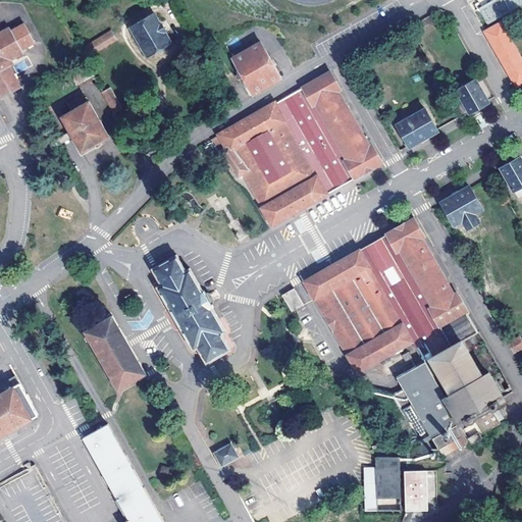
[(505,0),(492,0),(479,8),(488,23),(511,10),(505,0)]
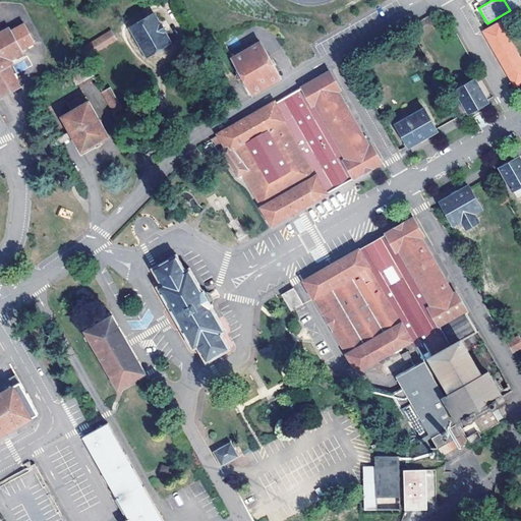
[(156,13),(132,27),(149,54),(171,40),(156,13)]
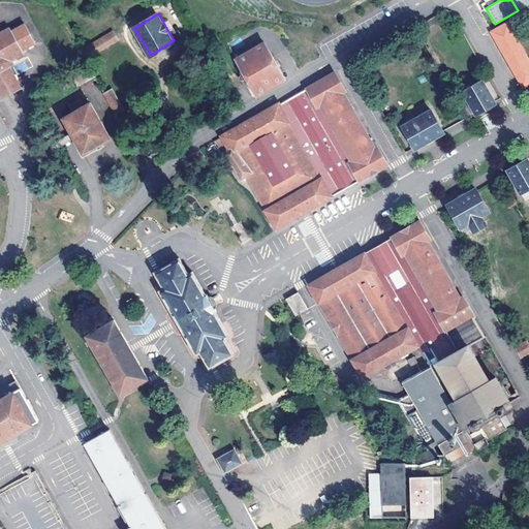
[(0,90),(2,94),(22,84),(9,62),(13,59),(11,55),(23,49),(20,43),(33,35),(25,21),(11,29),(8,25),(0,29),(0,90)]
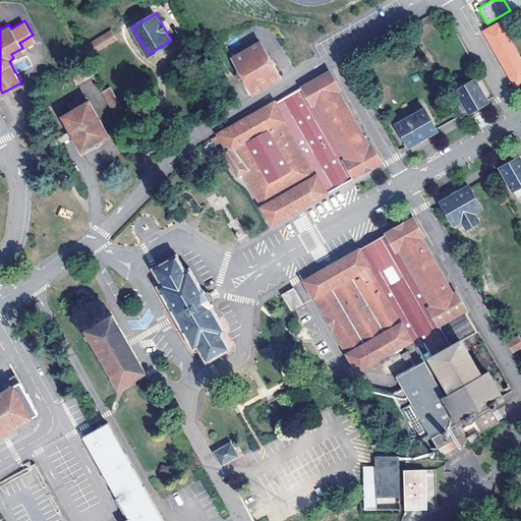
[(520,59),(500,22),(484,32),(515,85),(520,81),(520,59)]
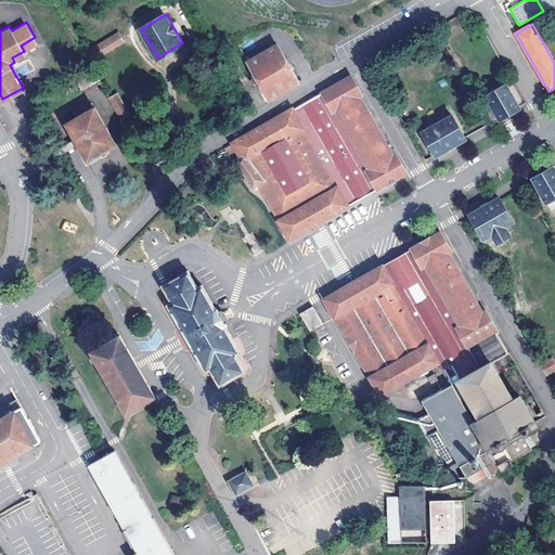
[(91,63),(125,42),(119,33),(86,53),(91,63)]
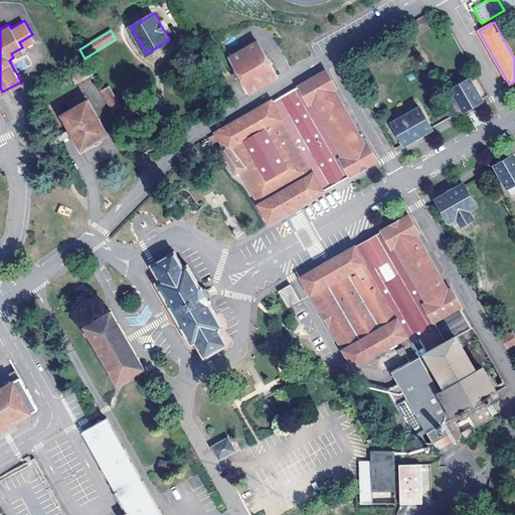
[(258,40),(229,56),(250,95),(280,77),(258,40)]
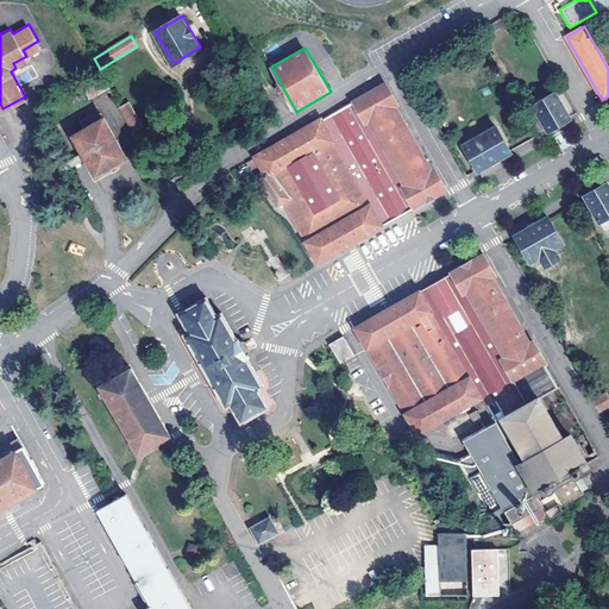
[(107,76),(87,88),(92,98),(112,86),(107,76)]
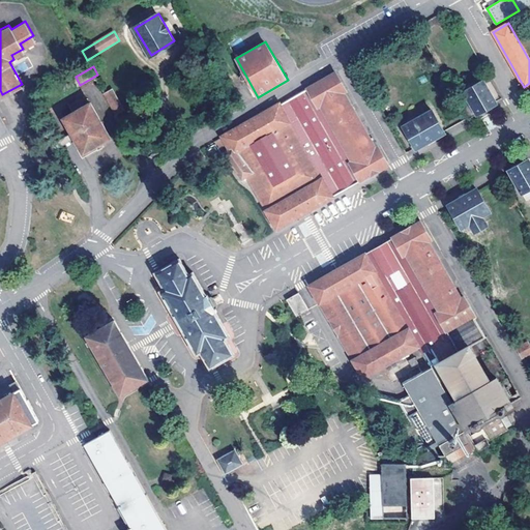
[(307,89),(308,91),(282,107),(280,104),(215,142),(240,184),(243,182),(273,233),(388,165),(377,146),(374,148),(341,91),(344,90),(333,74),(307,89)]
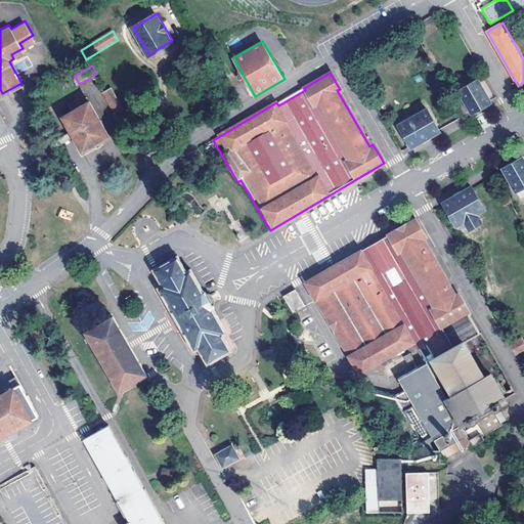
[(477,78),(457,89),(470,112),(489,100),(477,78)]
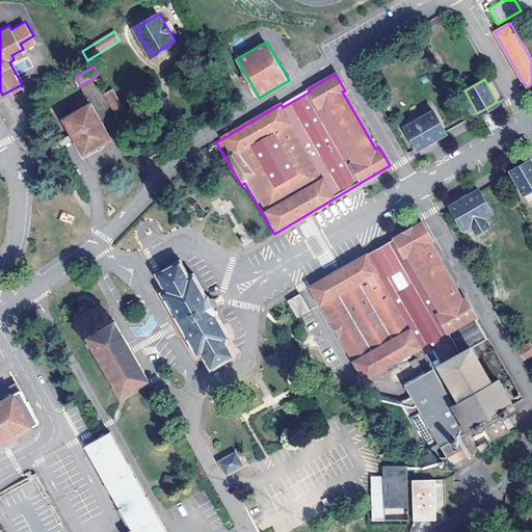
[(113,87),(105,91),(116,112),(126,108),(113,87)]
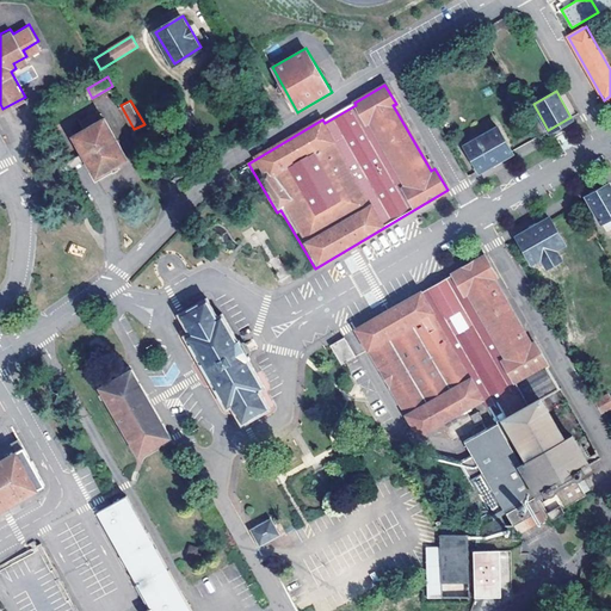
[(86,129),(75,135),(99,176),(130,158),(106,117),(104,118),(99,110),(81,119),(86,129)]
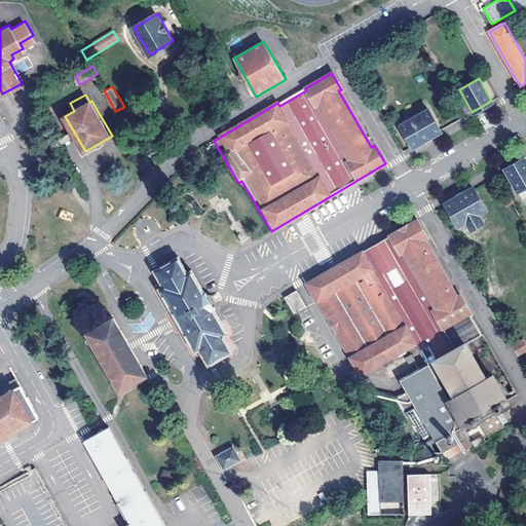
[(426,108),(399,124),(412,147),(440,130),(426,108)]
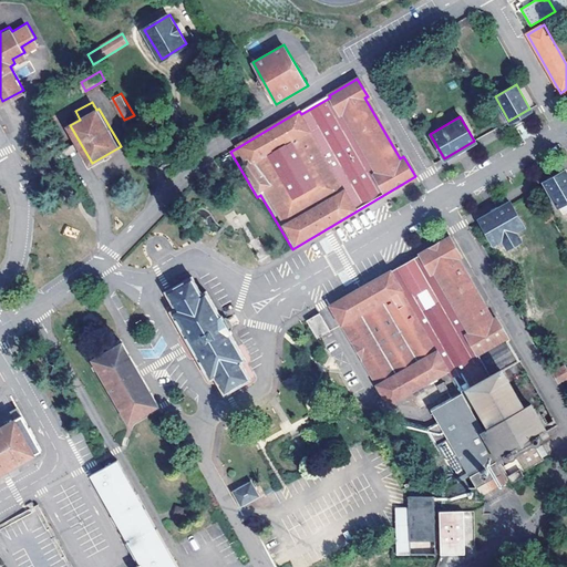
[(478,138),(483,146),(494,138),(490,132),(478,138)]
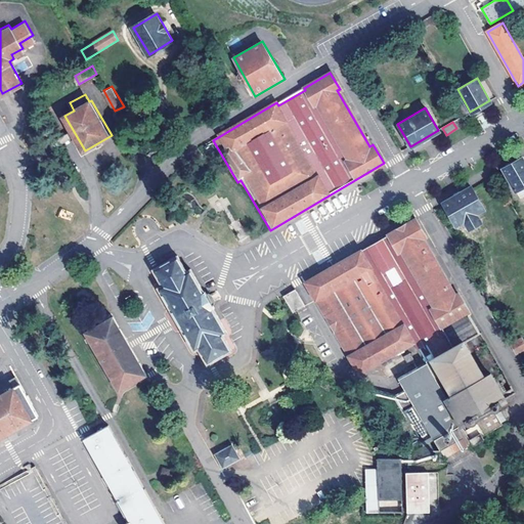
[(523,161),(521,157),(503,168),(516,190),(523,185),(523,161)]
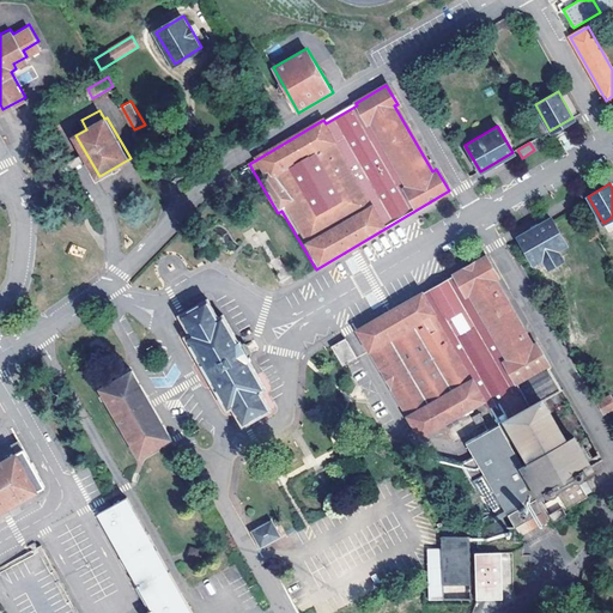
[(551,218),(517,236),(533,263),(542,258),(548,268),(562,261),(556,250),(566,244),(551,218)]
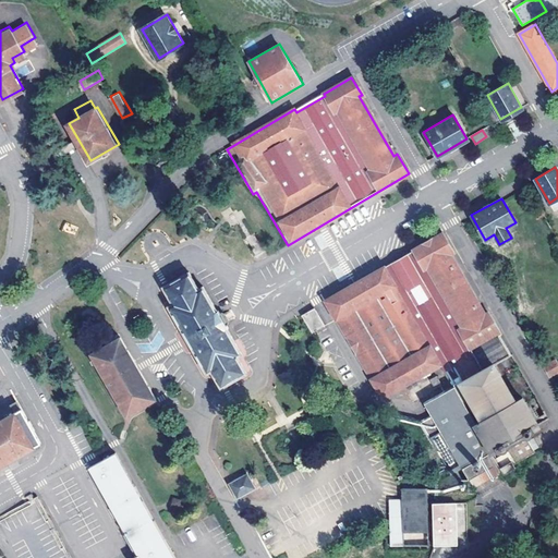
[(65,221),(62,229),(74,234),(77,227),(65,221)]
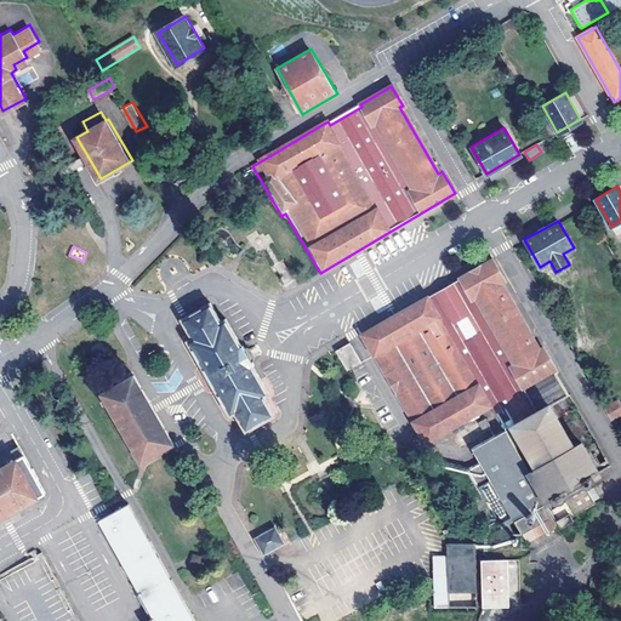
[(442,291),(429,297),(493,408),(505,431),(551,405),(568,396),(562,385),(556,374),(558,372),(511,291),(508,286),(493,258),(474,268),(456,278),(459,281),(442,291)]
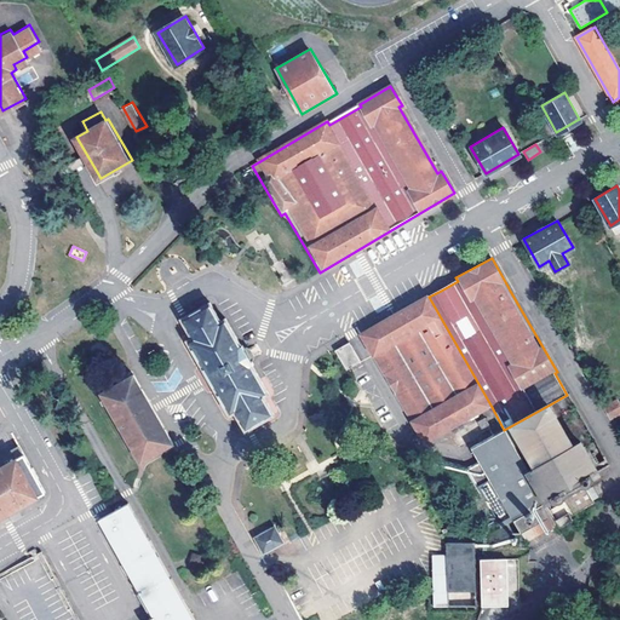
[(394,314),(357,333),(423,447),(492,407),(429,297),(426,294),(394,314)]
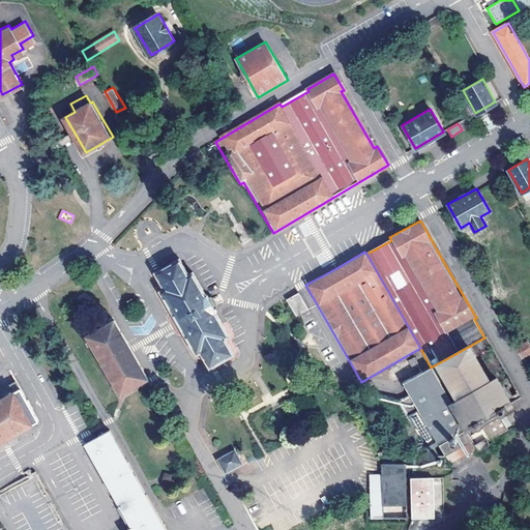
[(177,260),(154,273),(163,290),(159,292),(177,324),(196,356),(200,354),(209,372),(233,358),(224,341),(227,339),(207,304),(189,274),(186,276),(177,260)]
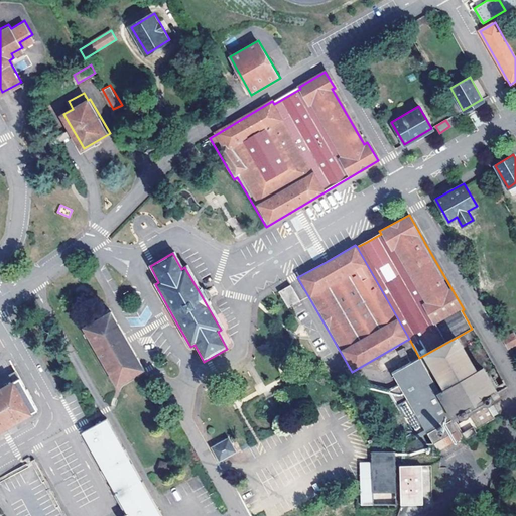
[(291,285),(278,292),(287,308),(300,301),(291,285)]
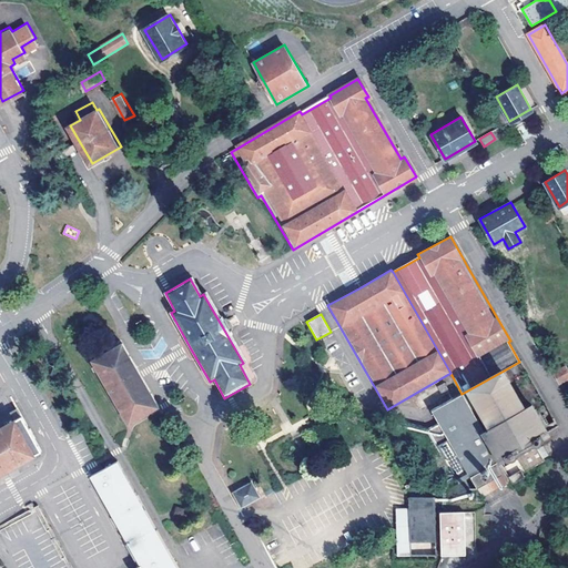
[(123,344),(89,364),(108,394),(127,427),(160,408),(141,374),(123,344)]
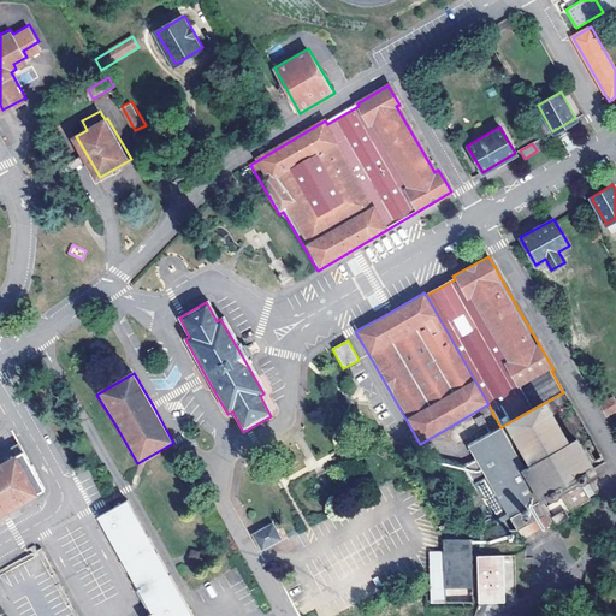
[(615,406),(609,395),(598,401),(600,407),(598,409),(605,421),(609,420),(610,422),(615,419),(615,406)]
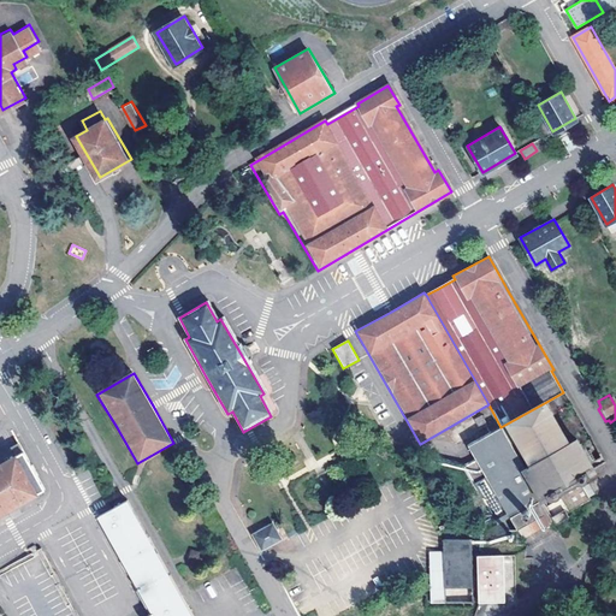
[(546,402),(501,427),(556,525),(569,517),(568,514),(592,501),(588,498),(596,493),(587,479),(593,475),(597,474),(576,439),(570,443),(546,402)]
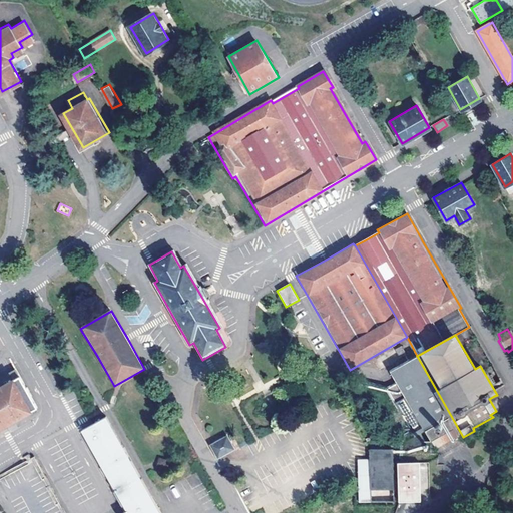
[(463,437),(417,356),(390,372),(396,383),(394,385),(387,388),(419,447),(430,441),(436,452),(463,437)]
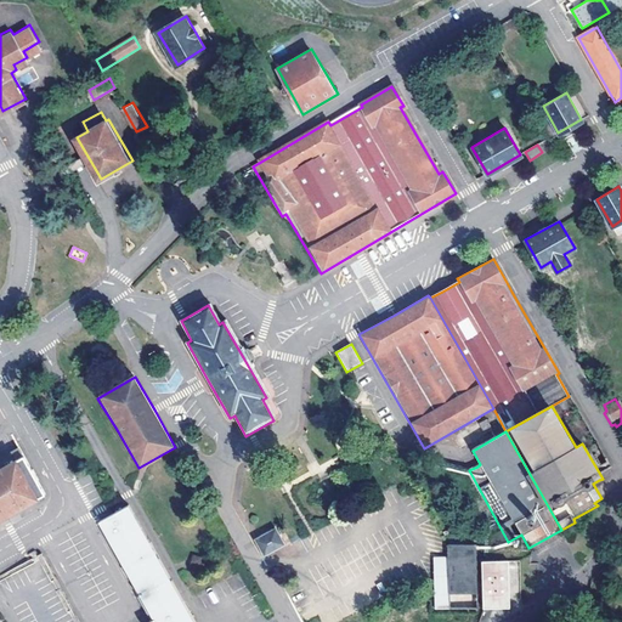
[(0,519),(46,493),(24,456),(0,469),(0,519)]
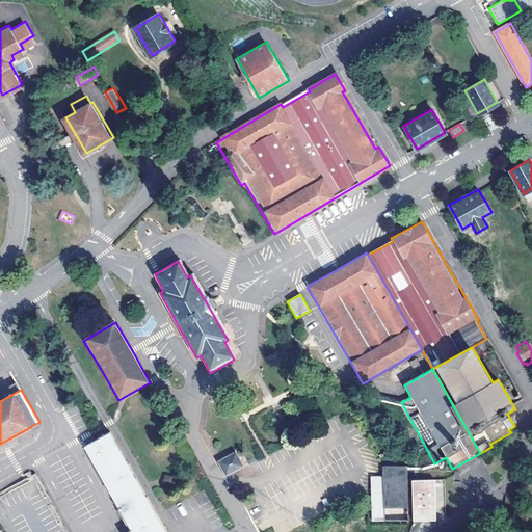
[(166,531),(161,522),(110,431),(82,447),(91,463),(117,507),(129,528),(130,531),(166,531)]
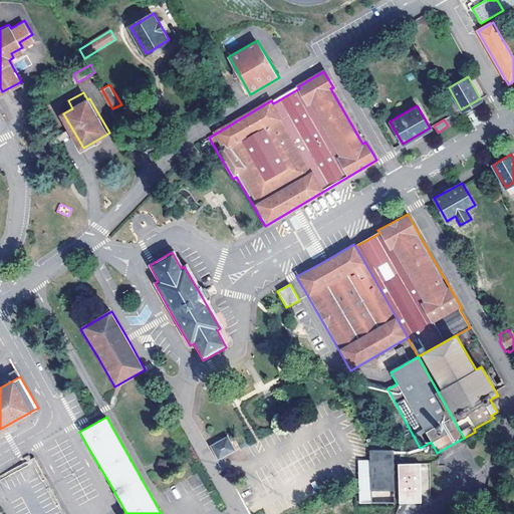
[(216,443),(210,446),(218,460),(236,450),(228,436),(216,443)]
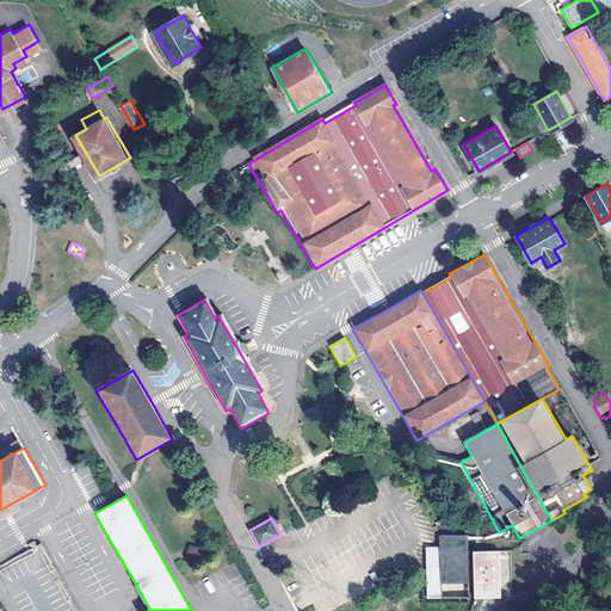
[(469,598),(468,535),(439,536),(439,547),(425,547),(426,599),(469,598)]
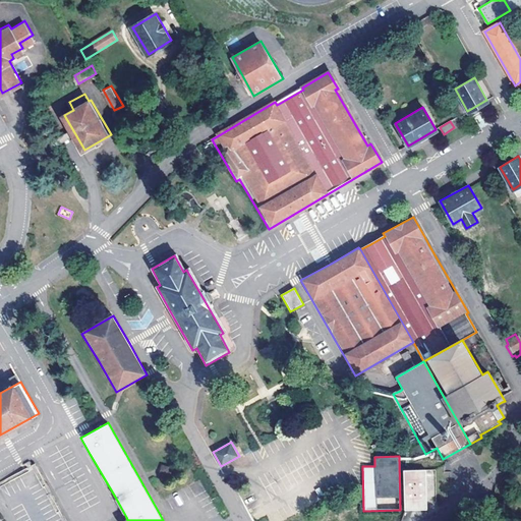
[(426,469),(404,469),(405,510),(427,509),(426,469)]
